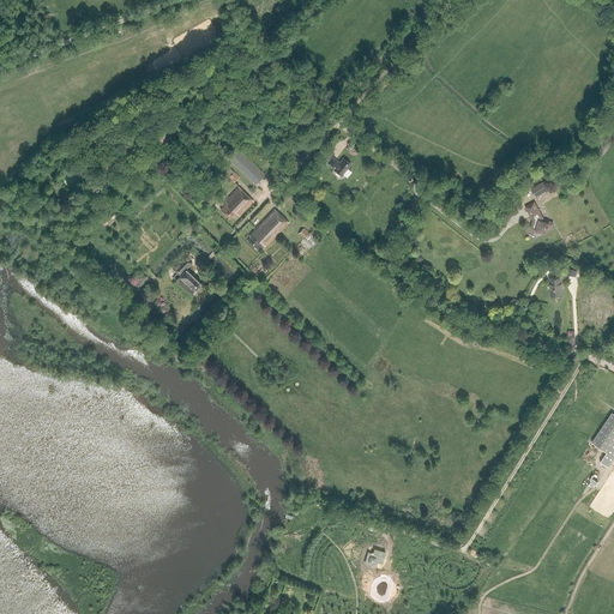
[(254,186),(265,175),(238,149),(227,160),(254,186)]
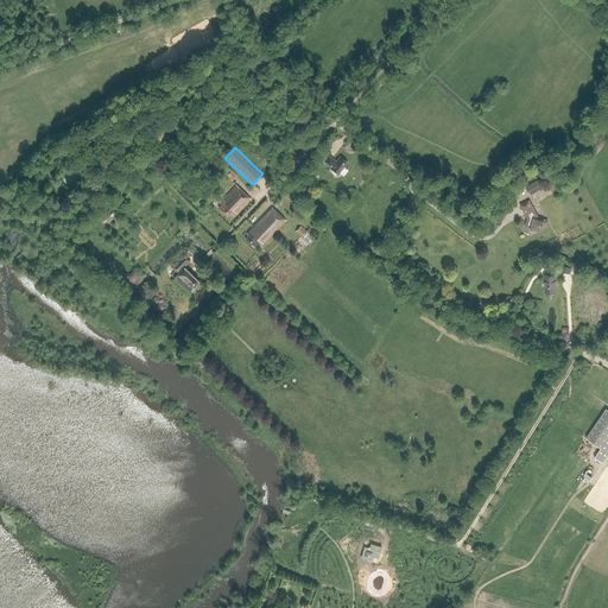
[(336,162),(329,156),(324,162),(331,168),(330,169),(339,175),(340,172),(343,175),(347,171),(343,168),(348,163),(344,160),(344,162),(340,157),(336,162)]
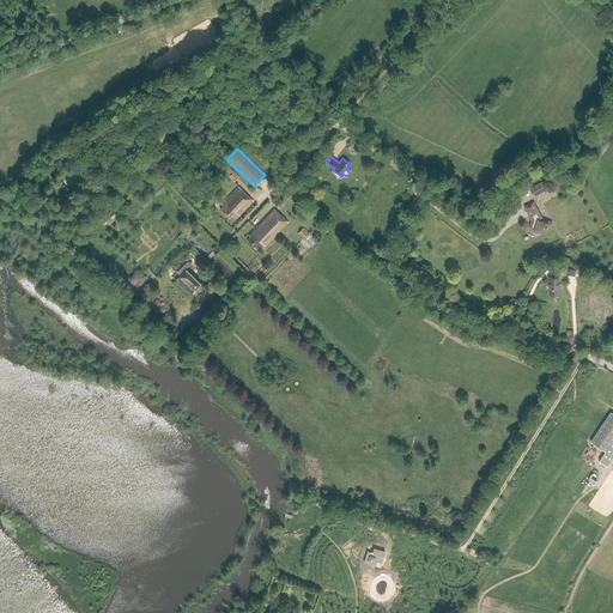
[(234,173),(229,178),(232,181),(235,182),(240,176),(234,173)]
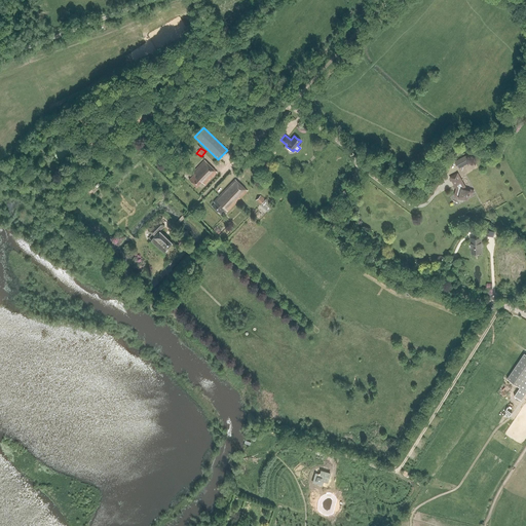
[(459,159),(463,165),(473,160),(468,154),(459,159)]
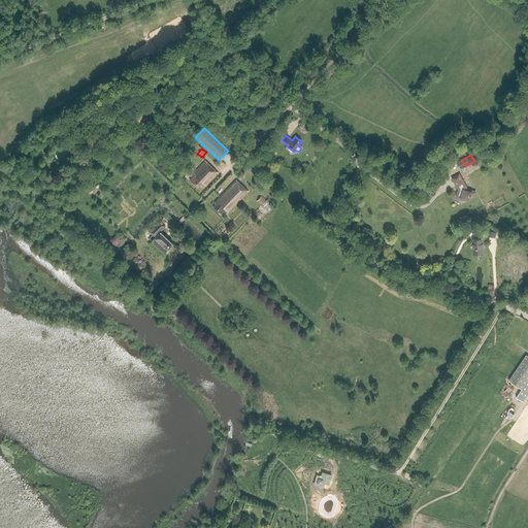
[(194,172),(195,173),(190,179),(197,188),(202,183),(205,186),(218,172),(205,161),(194,172)]
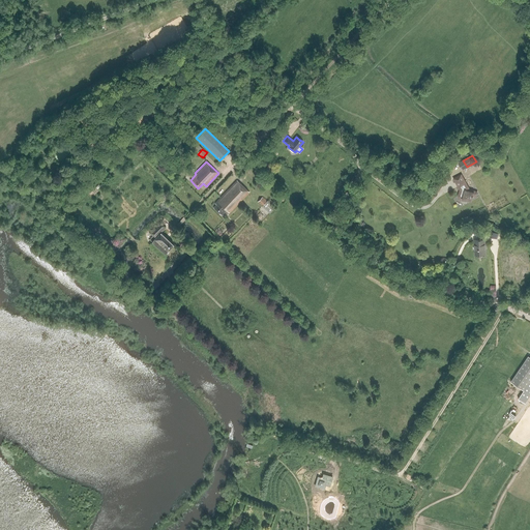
[(469,189),(461,174),(453,178),(460,189),(458,196),(460,199),(466,201),(467,200),(471,201),(473,196),(475,197),(476,196),(477,193),(476,192),(469,189)]
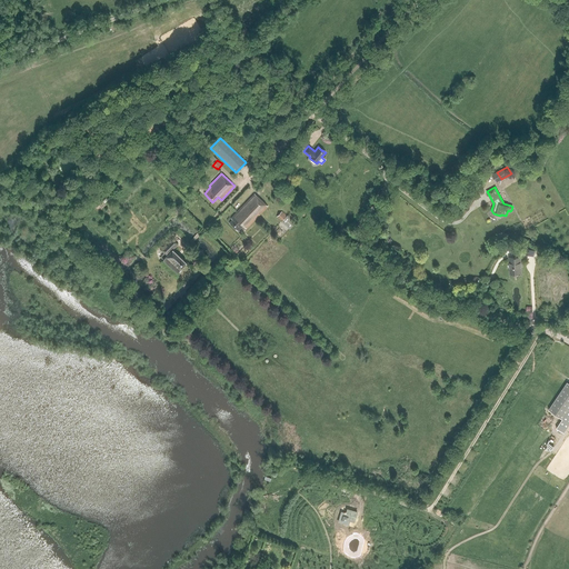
[(231,219),(232,220),(229,223),(238,231),(242,226),(247,229),(256,219),(268,207),(255,195),(237,212),(231,219)]
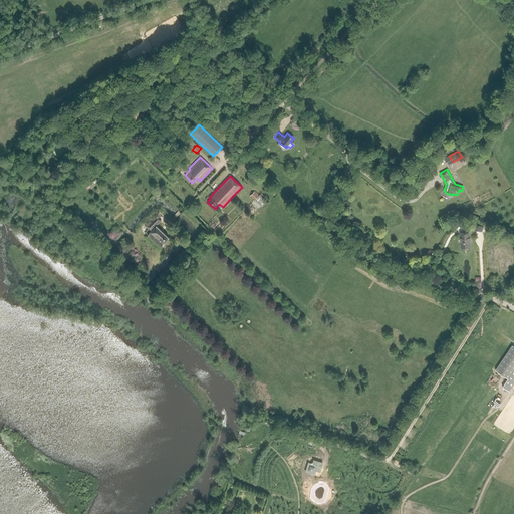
[(254,191),(250,196),(254,200),(262,207),(267,201),(260,194),(259,195),(254,191)]
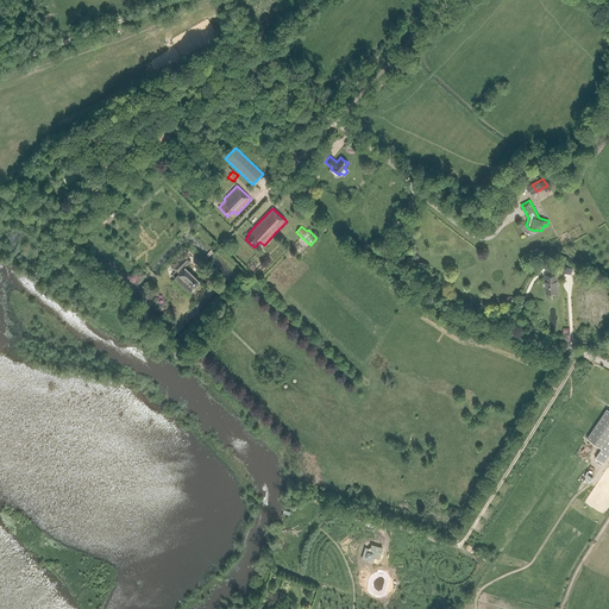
[(176,271),(173,275),(189,292),(199,281),(186,268),(190,262),(183,255),(171,268),(176,271)]
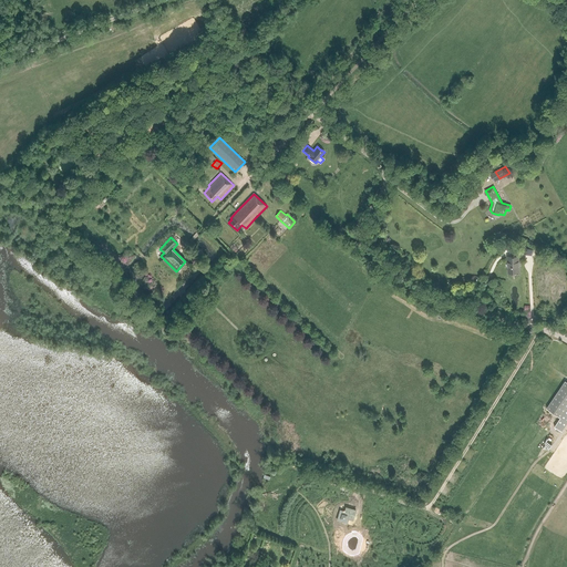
[(519,272),(518,256),(507,256),(508,272),(519,272)]
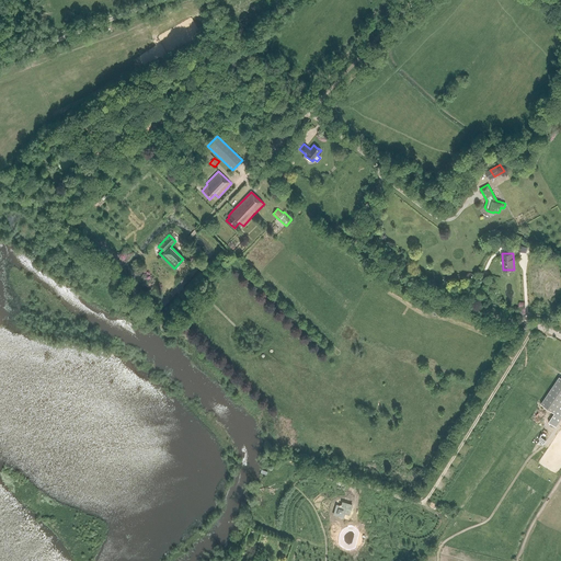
[(556,427),(560,419),(560,378),(559,377),(540,404),(554,414),(548,423),(556,427)]
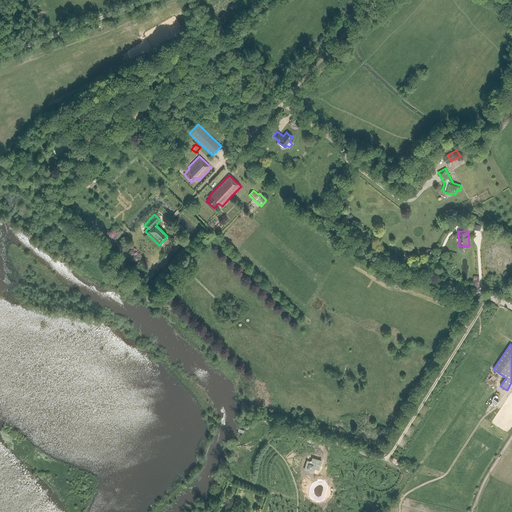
[(313,472),(314,468),(318,469),(319,469),(321,461),(312,458),(311,462),(307,461),(306,465),(306,466),(306,467),(306,468),(307,469),(308,470),(309,470),(309,471),(313,472)]
